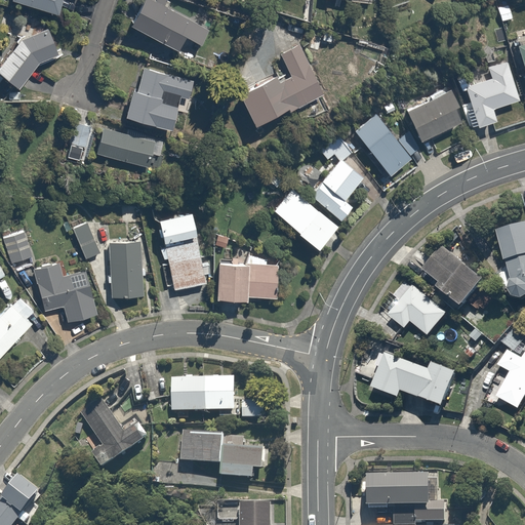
[(16,0),(59,14),(64,0),(16,0)]
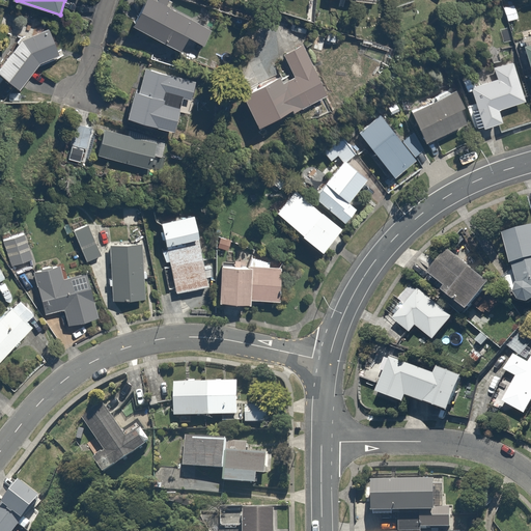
[(162,0),(147,0),(134,24),(182,51),(190,37),(204,45),(213,29),(162,0)]
